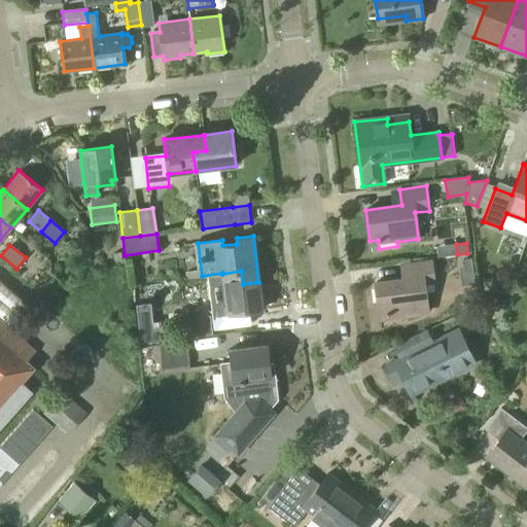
[(472,268),(470,258),(462,259),(463,269),(472,268)]
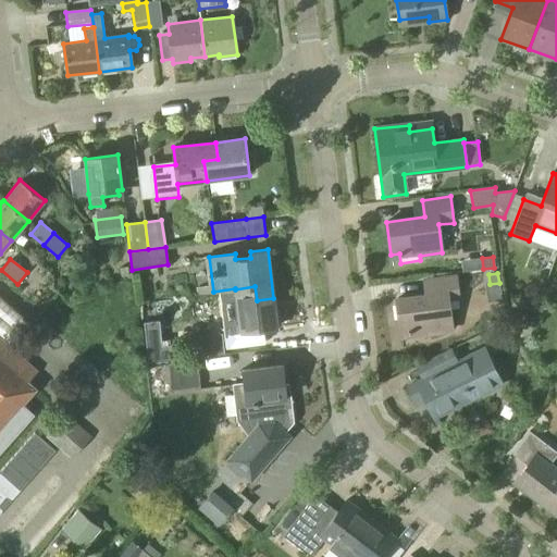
[(453,331),(448,301),(459,300),(456,274),(433,277),(434,294),(396,298),(400,333),(429,329),(430,333),(453,331)]
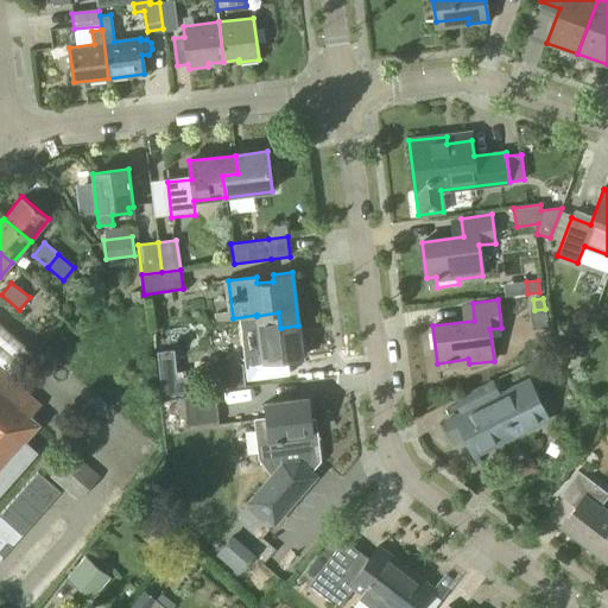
[(303,358),(298,325),(280,328),(278,312),(257,316),(260,343),(251,344),(253,363),(303,358)]
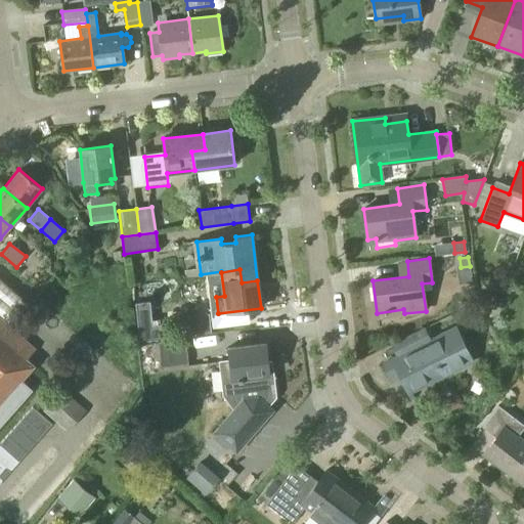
[(483,313),(497,307),(490,294),(477,300),(483,313)]
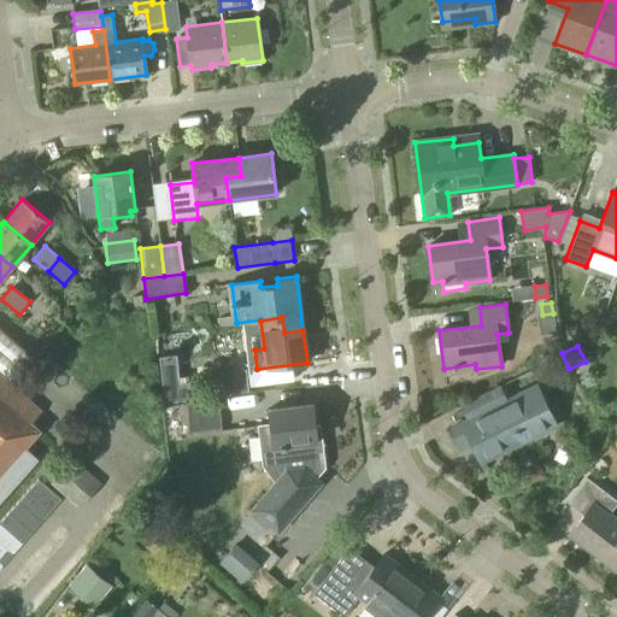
[(176,356),(159,357),(163,403),(191,400),(188,383),(178,383),(176,356)]
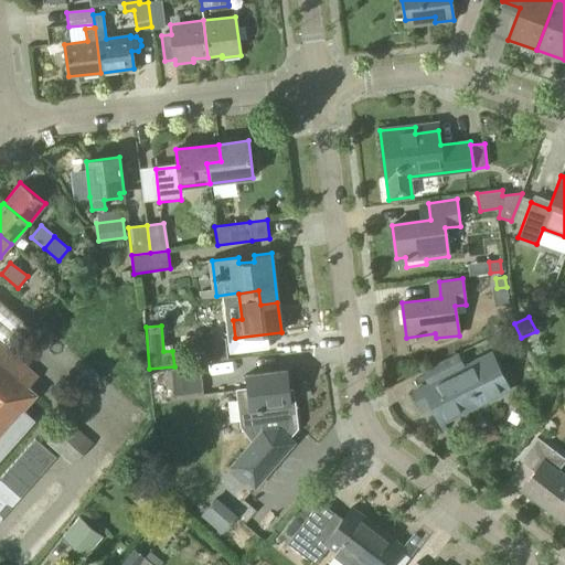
[(198,361),(224,359),(222,341),(195,343),(198,361)]
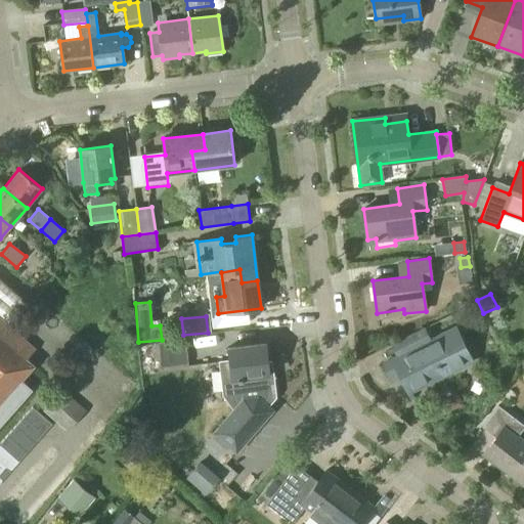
[(0,426),(32,390),(22,381),(34,366),(26,359),(34,349),(0,318),(0,426)]
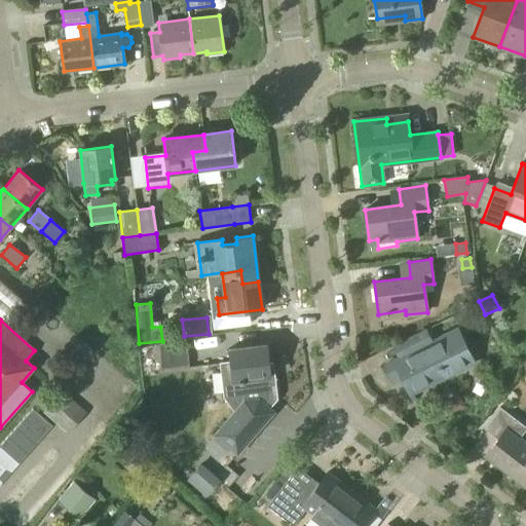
[(474,363),(457,329),(431,341),(425,330),(392,346),(398,358),(385,365),(393,382),(402,378),(413,400),(414,400),(411,393),(474,363)]
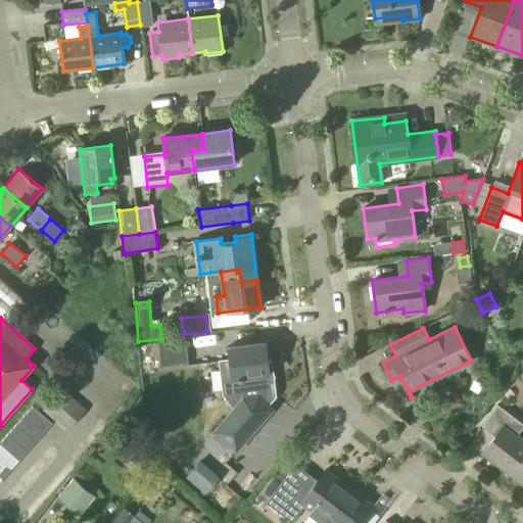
[(159,367),(187,364),(185,338),(156,341),(159,367)]
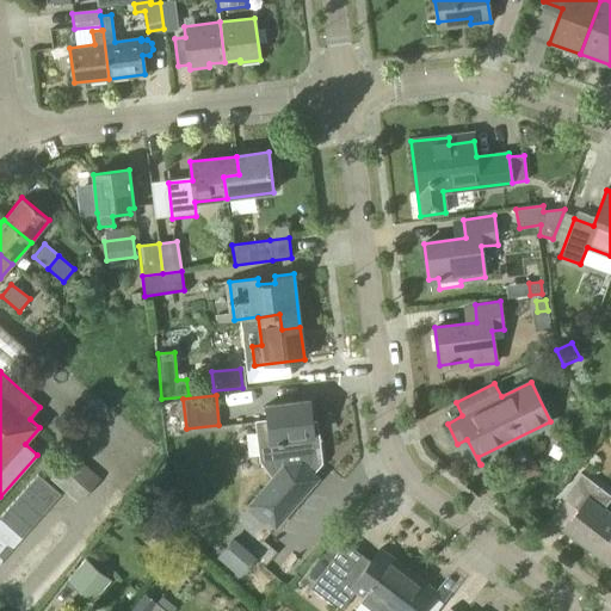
[(313,423),(309,400),(265,405),(267,420),(255,421),(260,461),(272,477),(250,505),(276,528),(308,491),(303,486),(321,463),(316,423),(313,423)]
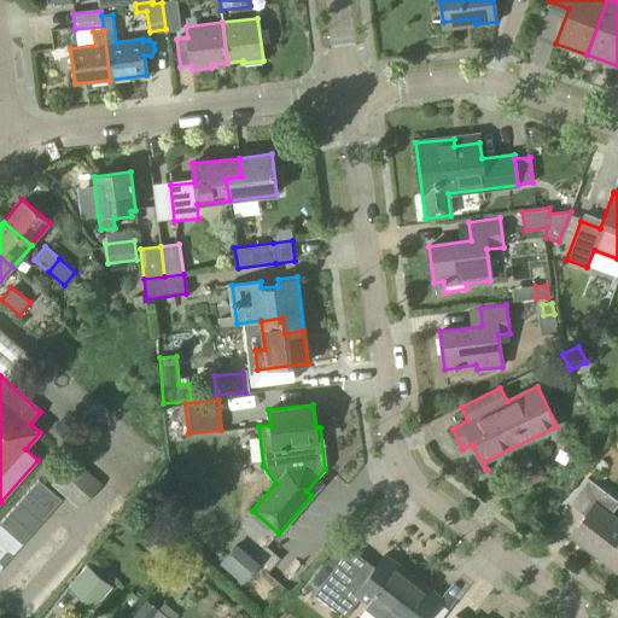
[(520,487),(543,477),(535,456),(512,466),(520,487)]
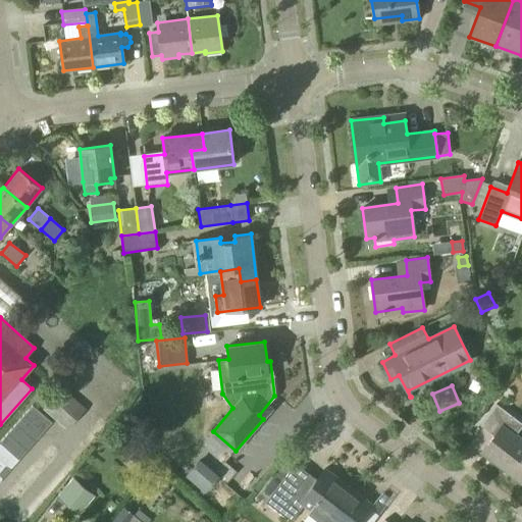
[(66,430),(85,409),(59,387),(42,409),(66,430)]
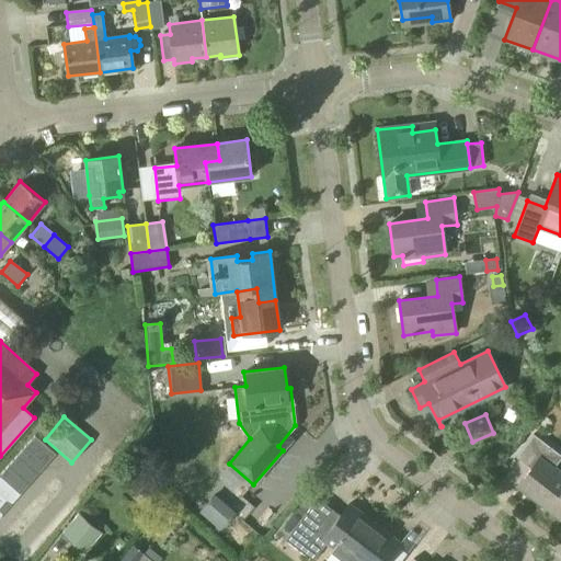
[(0,516),(55,454),(34,435),(0,473),(0,516)]
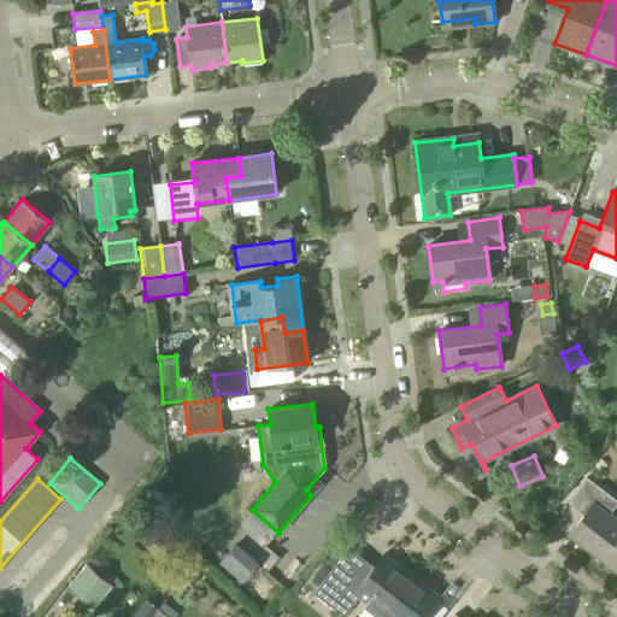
[(616,519),(609,515),(616,503),(616,501),(586,479),(569,501),(585,513),(569,534),(616,570),(616,519)]
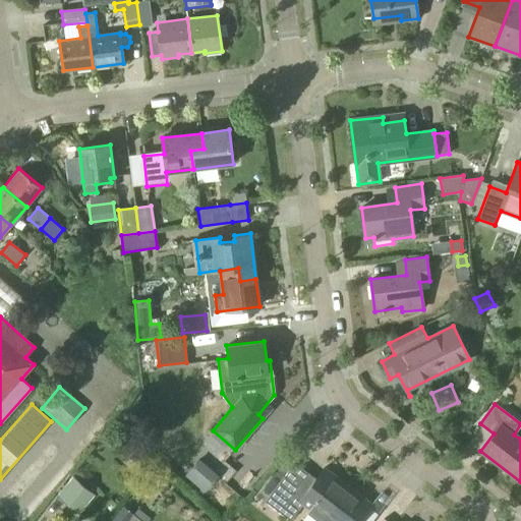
[(207,498),(214,489),(210,486),(218,476),(198,459),(184,475),(198,487),(197,489),(207,498)]
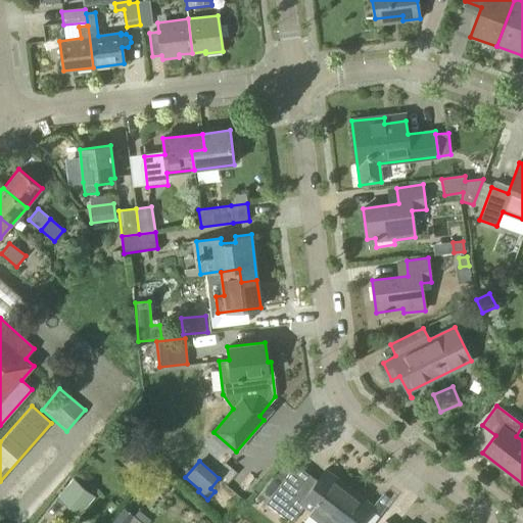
[(324,520),(349,487),(326,470),(318,480),(295,464),(267,504),(291,522),(304,506),(324,520)]
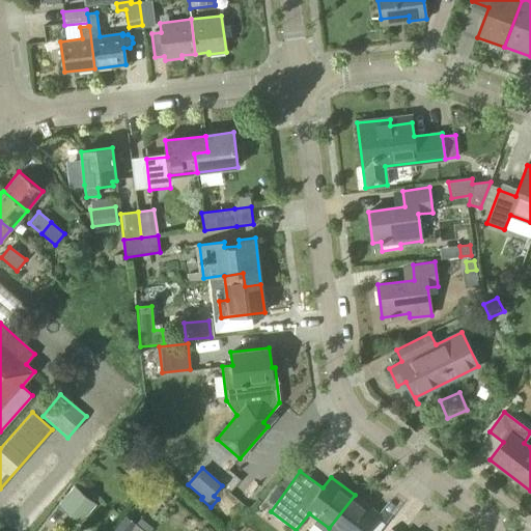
[(80,524),(95,504),(73,485),(57,505),(80,524)]
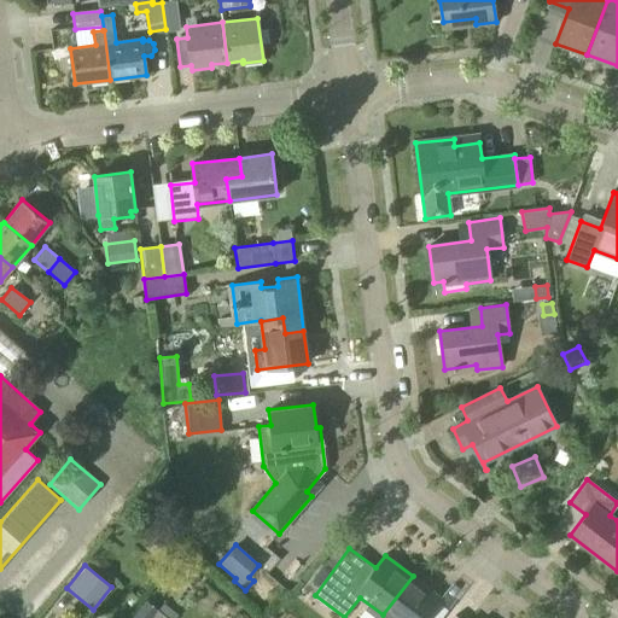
[(413,576),(383,614),(386,617),(441,617),(447,611),(437,602),(441,598),(413,576)]
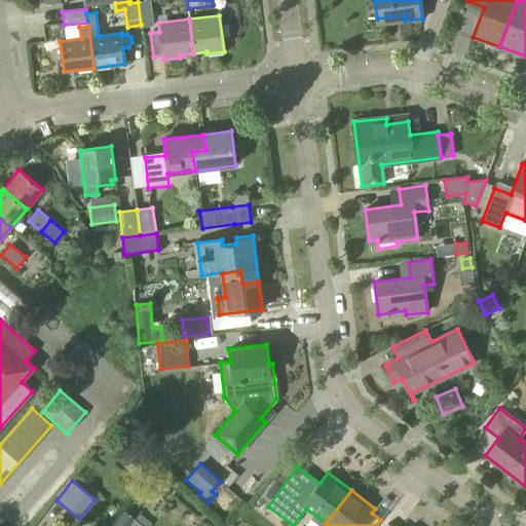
[(128,525),(133,520),(122,512),(111,525),(128,525)]
